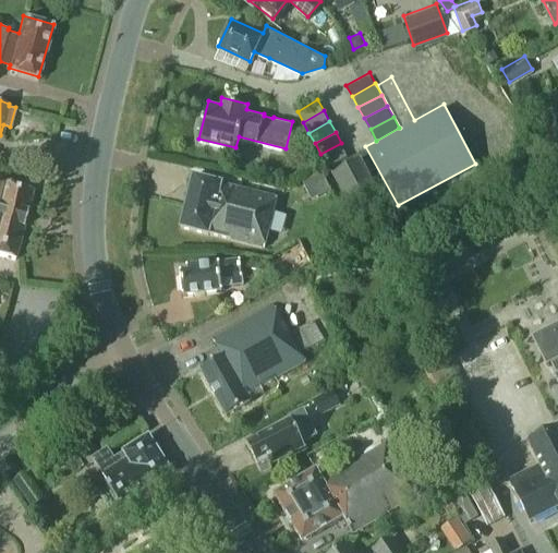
[(347,154),(341,143),(320,154),(327,165),(347,154)]
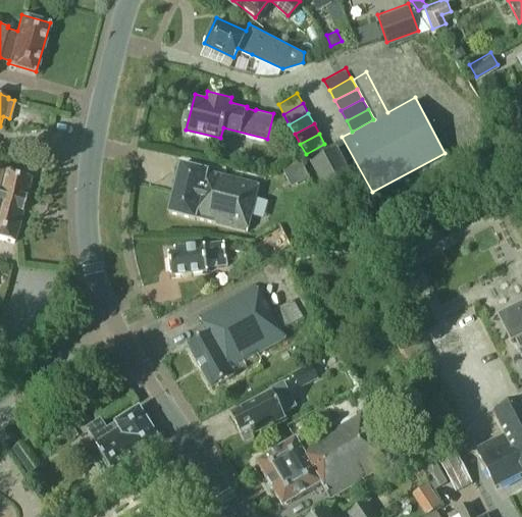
[(360,187),(338,146),(310,161),(331,202),(360,187)]
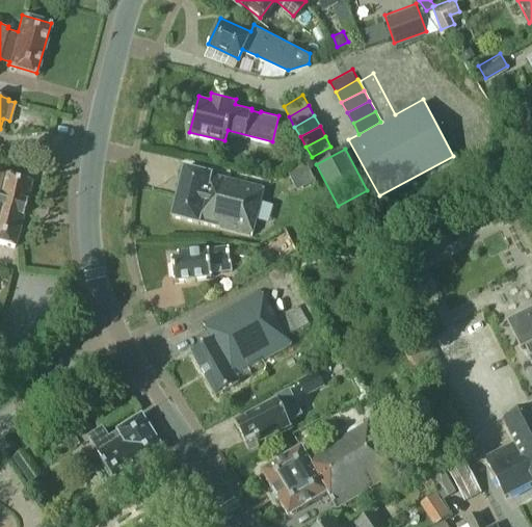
[(253,234),(265,184),(184,164),(171,213),(253,234)]
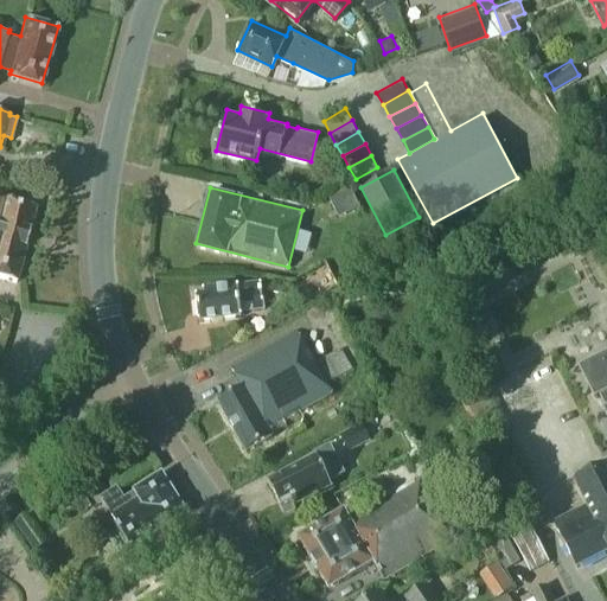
[(0,274),(16,279),(36,204),(0,193),(0,274)]
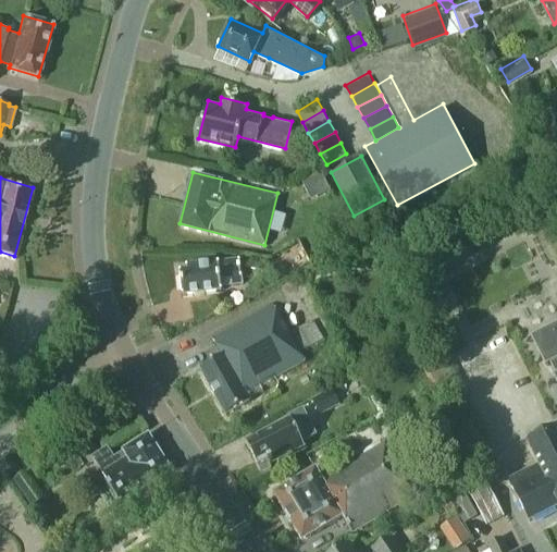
[(304,237),(277,248),(284,264),(310,253),(304,237)]
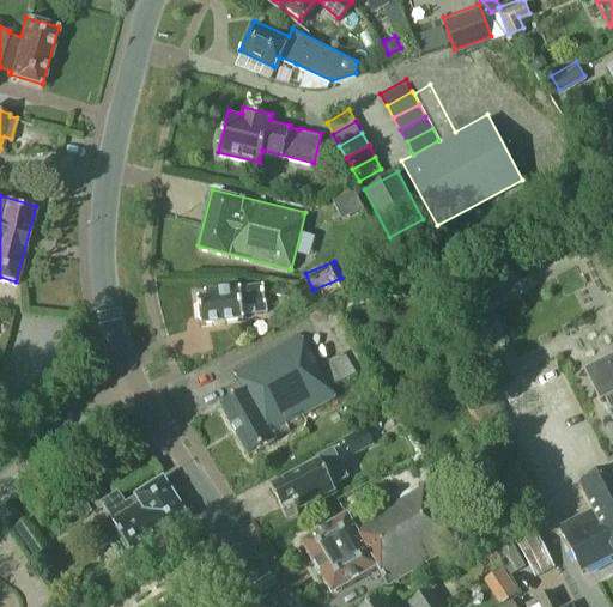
[(205,286),(206,295),(198,295),(201,321),(244,316),(244,313),(267,310),(265,280),(205,286)]
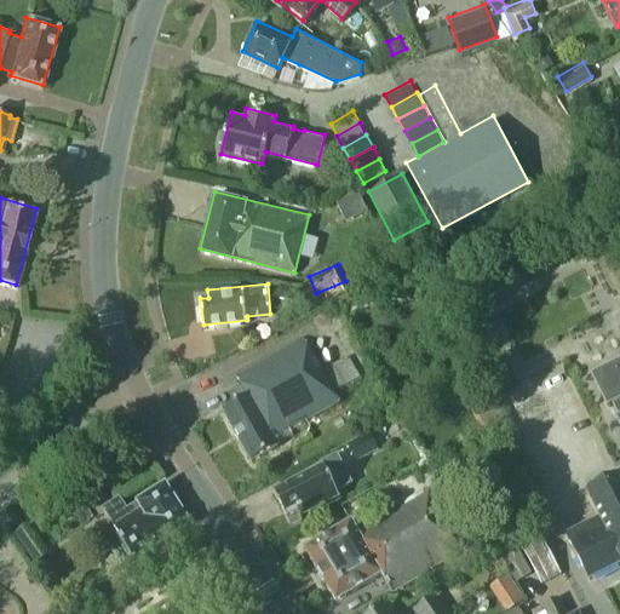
[(235,371),(248,391),(223,406),(252,458),(281,441),(275,432),(338,399),(337,396),(339,395),(334,388),(360,373),(348,351),(322,366),(308,340),(306,340),(302,333),(235,371)]
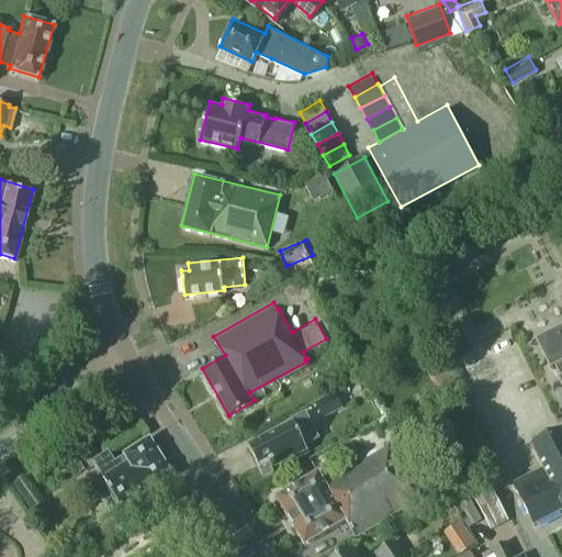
[(561,322),(536,335),(551,366),(555,363),(561,374),(558,375),(561,382),(561,427),(532,444),(543,465),(513,481),(534,522),(561,508),(561,322)]
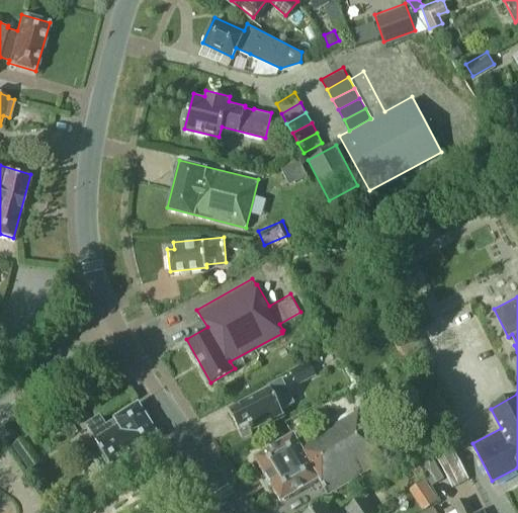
[(297,381),(316,372),(309,358),(290,367),(297,381)]
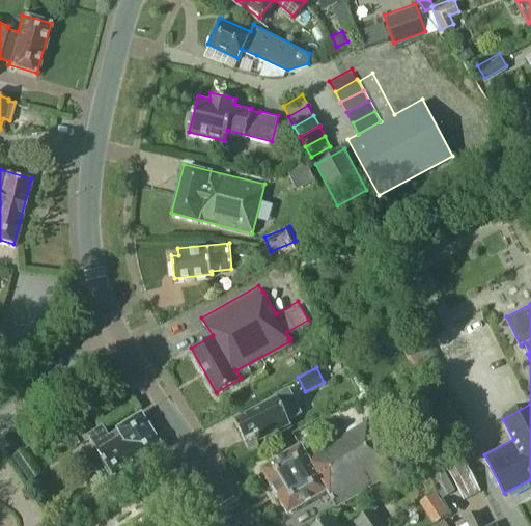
[(275,392),(277,397),(234,419),(247,443),(255,438),(256,440),(261,438),(260,436),(290,420),(288,417),(301,410),(288,385),(275,392)]
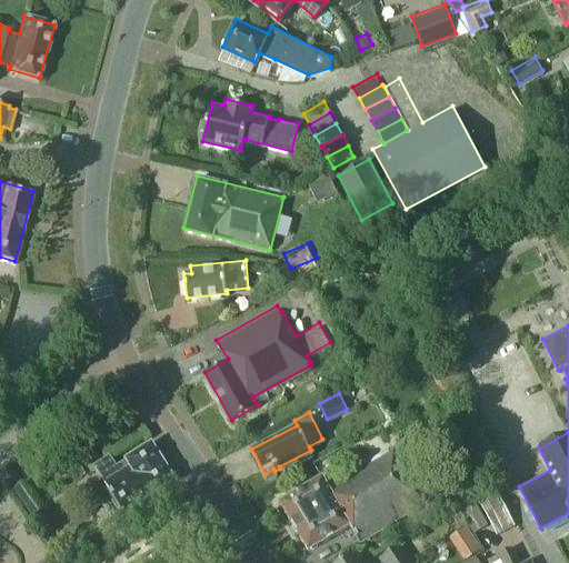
[(125,510),(176,476),(152,440),(117,463),(109,452),(93,462),(125,510)]
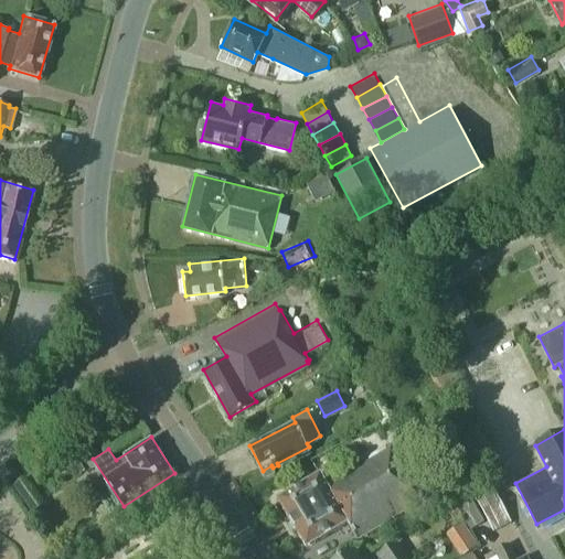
[(326,479),(321,471),(278,496),(307,544),(347,519),(358,537),(424,496),(422,493),(423,492),(393,442),(391,443),(388,440),(326,479)]
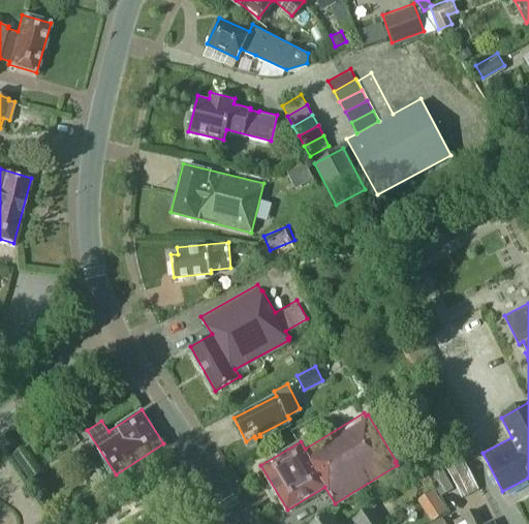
[(44,471),(25,443),(10,453),(30,481),(44,471)]
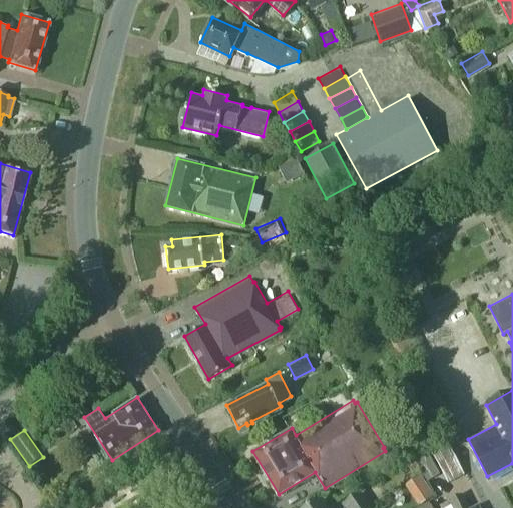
[(446,436),(429,445),(448,480),(465,472),(446,436)]
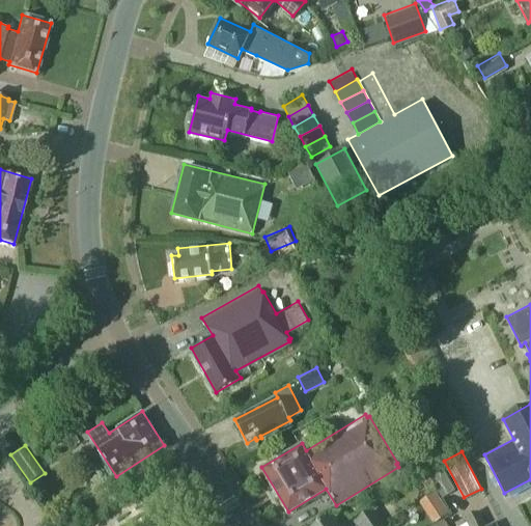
[(437,486),(448,479),(440,465),(428,471),(437,486)]
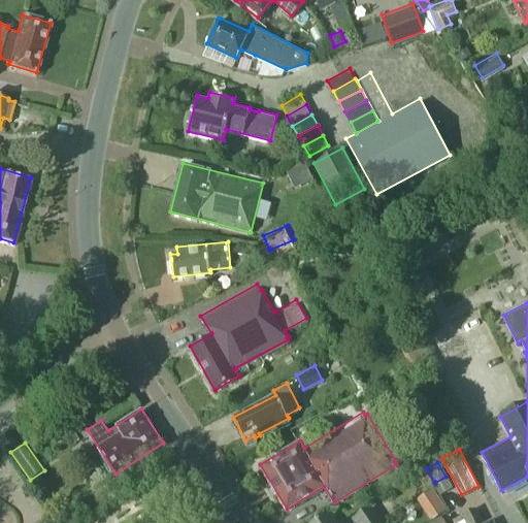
[(422,494),(435,516),(453,505),(439,484),(422,494)]
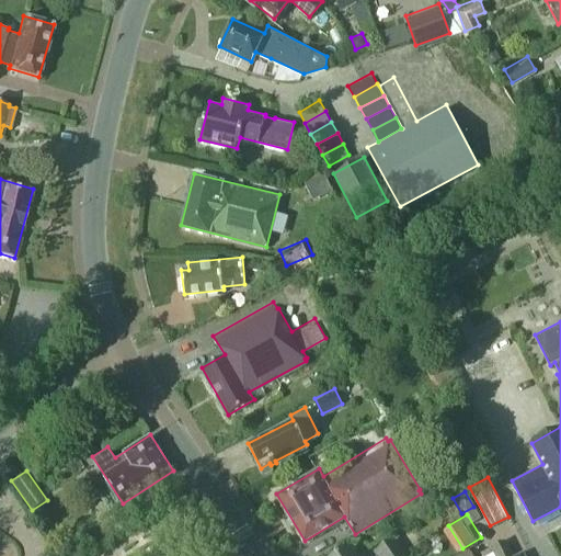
[(361,555),(353,542),(332,555),(386,555),(402,546),(395,534),(374,548),(377,554),(373,555),(365,555),(363,553),(361,555)]
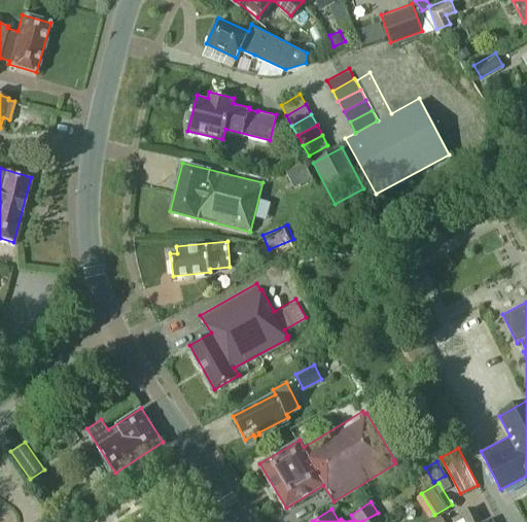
[(452,516),(455,521),(493,521),(491,516),(483,520),(475,505),(452,516)]
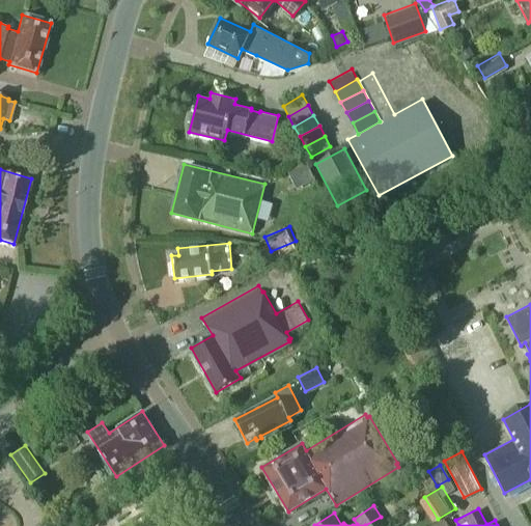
[(36,525),(56,525),(50,515),(35,525),(36,525)]
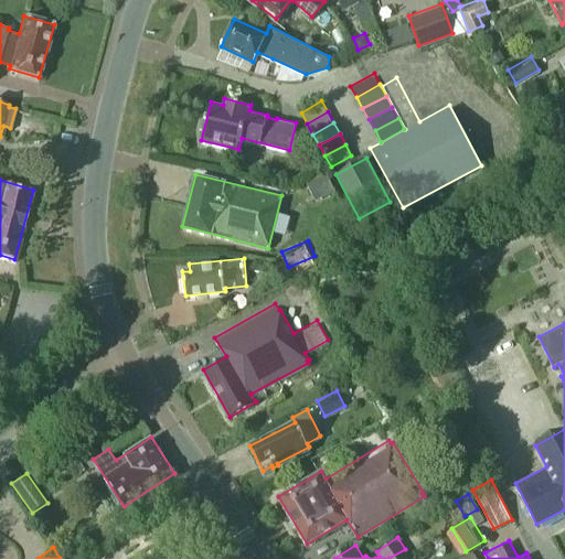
[(411,558),(405,549),(388,558),(411,558)]
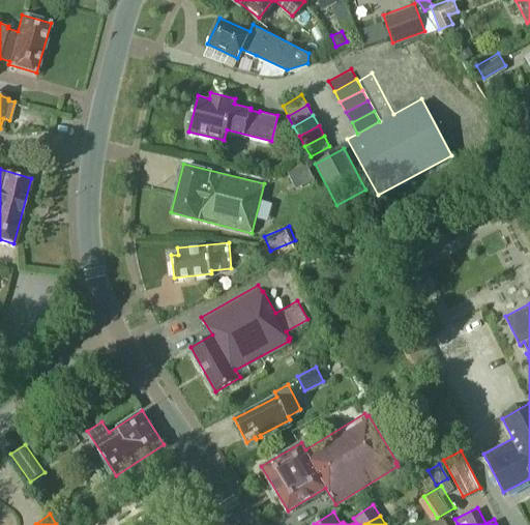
[(428,524),(448,524),(442,516),(428,524)]
